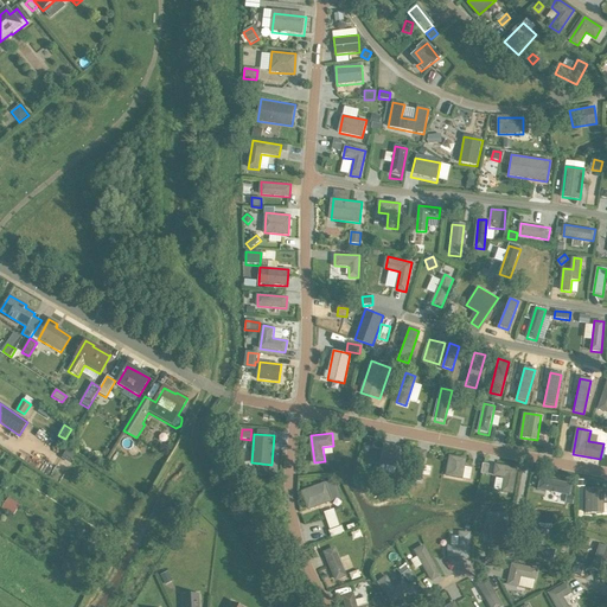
[(401,445),(385,442),(381,464),(396,466),(401,445)]
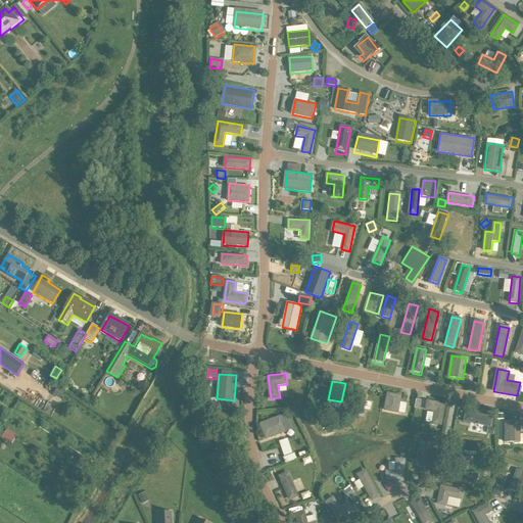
[(368,388),(359,386),(354,413),(364,415),(368,388)]
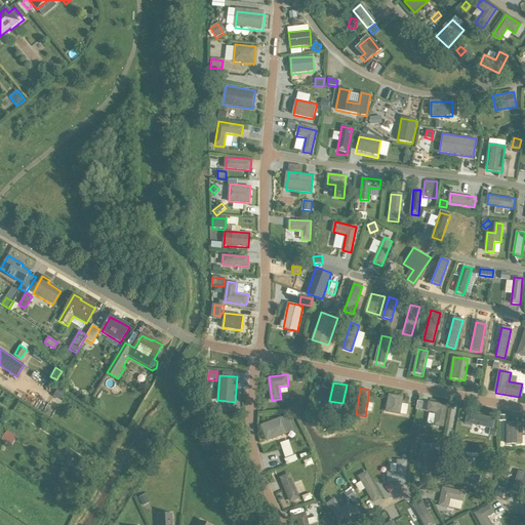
[(64,395),(56,390),(52,397),(61,401),(64,395)]
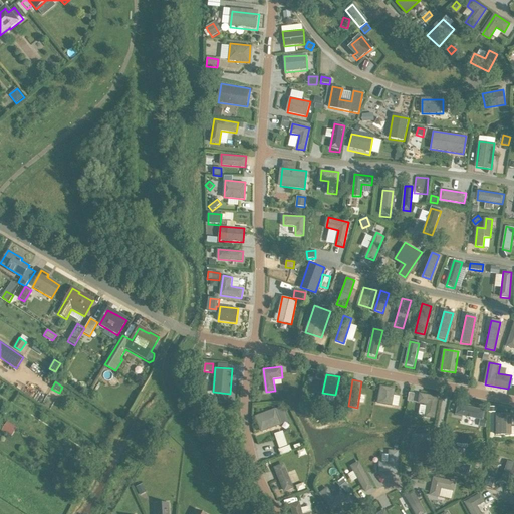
[(395,388),(381,384),(378,402),(392,405),(395,388)]
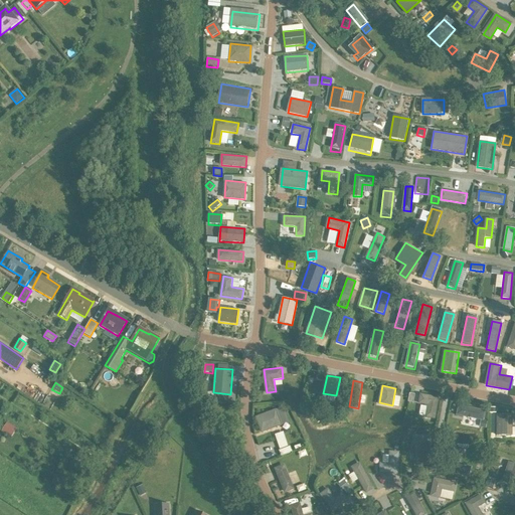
[(439,395),(421,392),(419,403),(428,404),(426,416),(435,418),(439,395)]
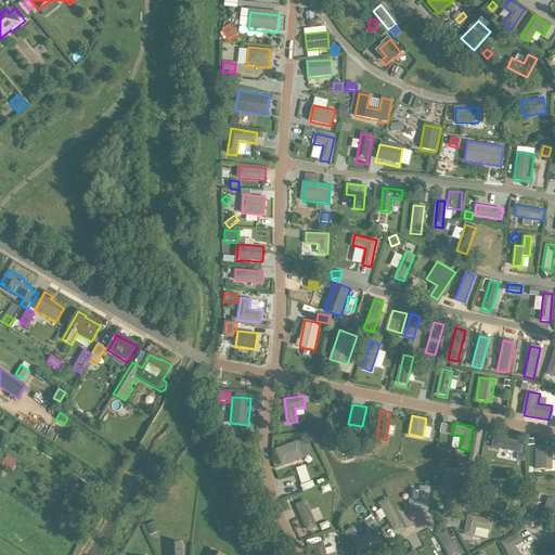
[(524,443),(495,437),(492,449),(521,454),(524,443)]
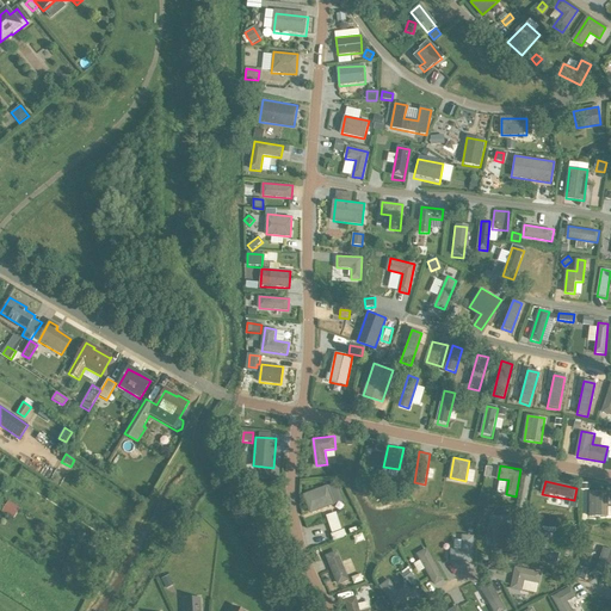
[(334,505),(327,485),(304,493),(312,513),(334,505)]
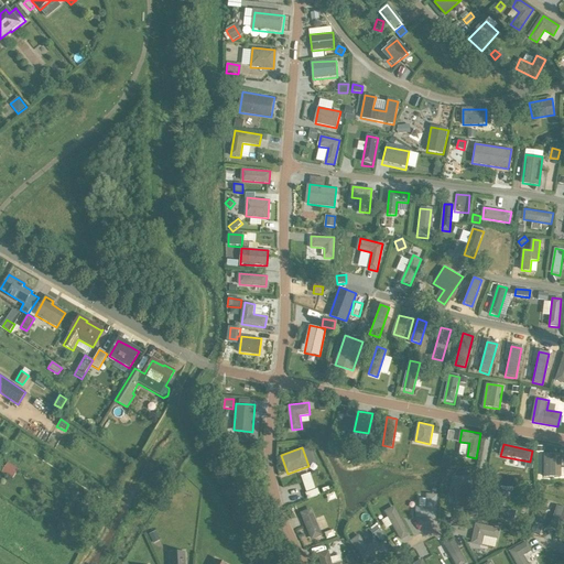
[(562,454),(545,454),(545,477),(562,477),(562,454)]
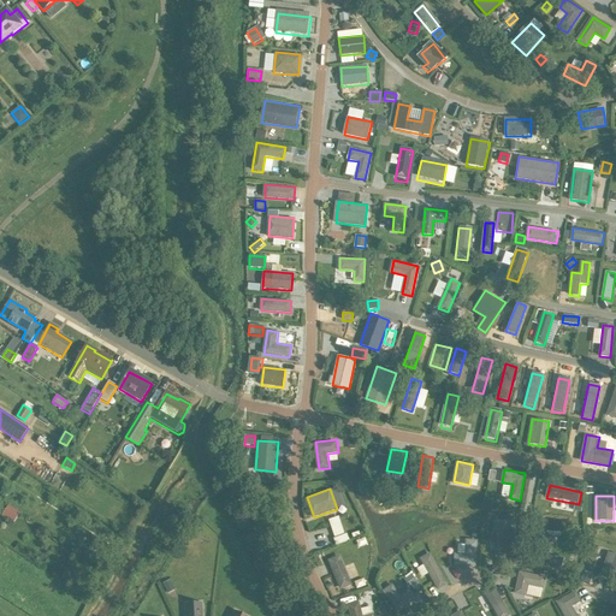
[(3,516),(13,523),(21,513),(9,505),(3,516)]
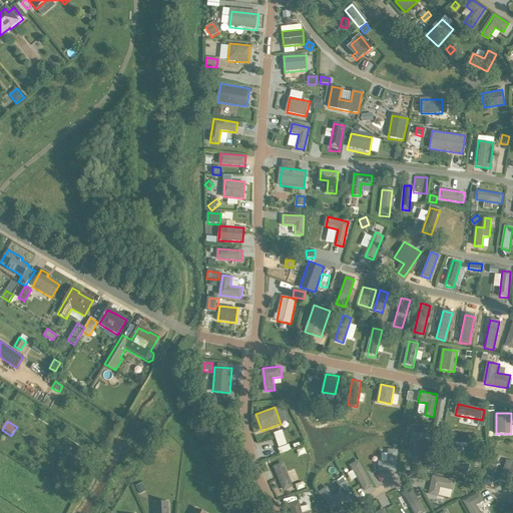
[(429,440),(414,442),(416,464),(431,463),(429,440)]
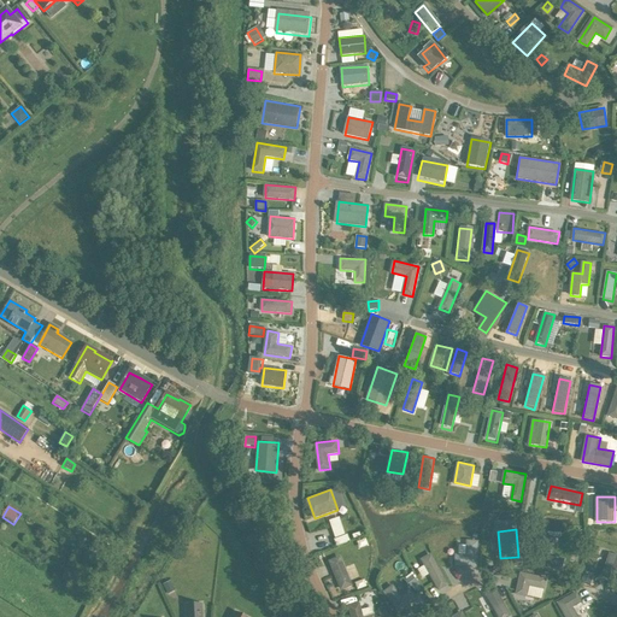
[(336,547),(348,542),(350,542),(347,535),(346,536),(334,540),(336,547)]
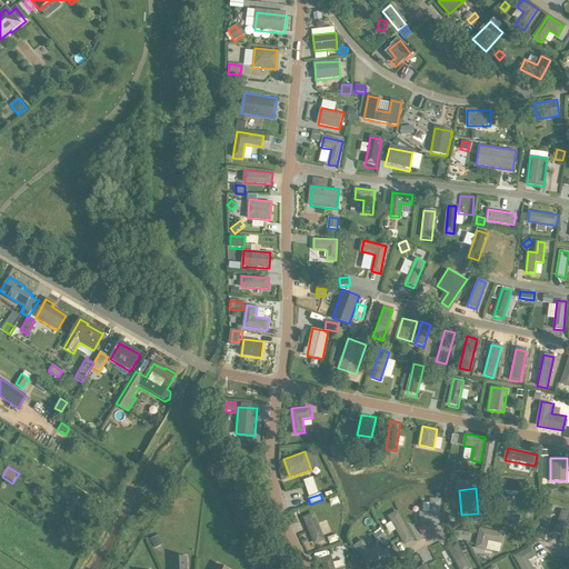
[(441,498),(431,498),(431,511),(421,511),(420,520),(440,521),(441,498)]
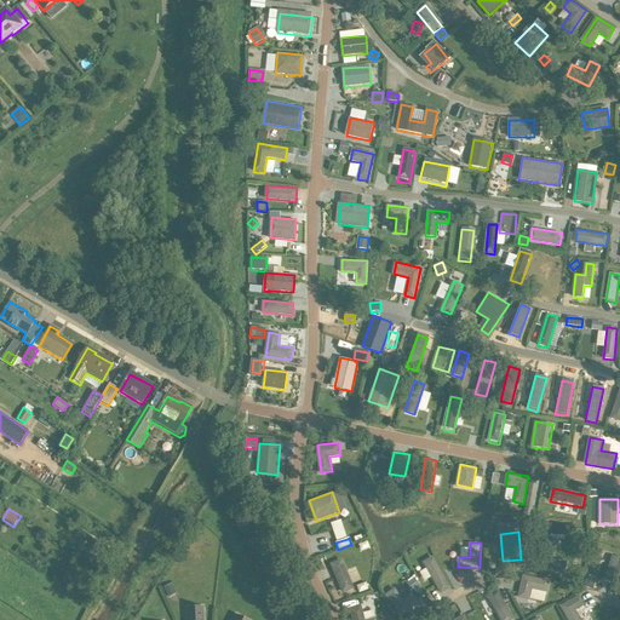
[(99,546),(91,561),(101,566),(108,551),(99,546)]
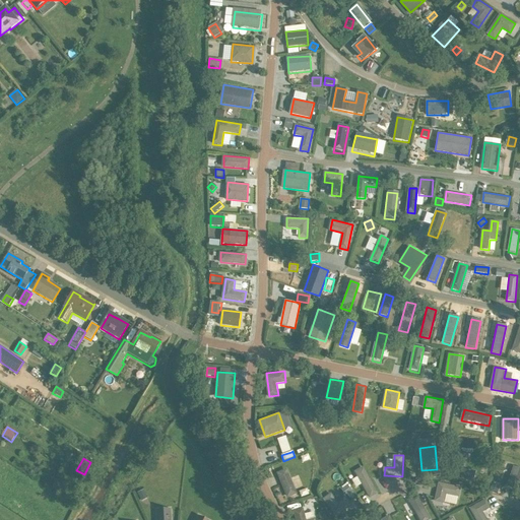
[(364,466),(355,470),(371,497),(379,492),(364,466)]
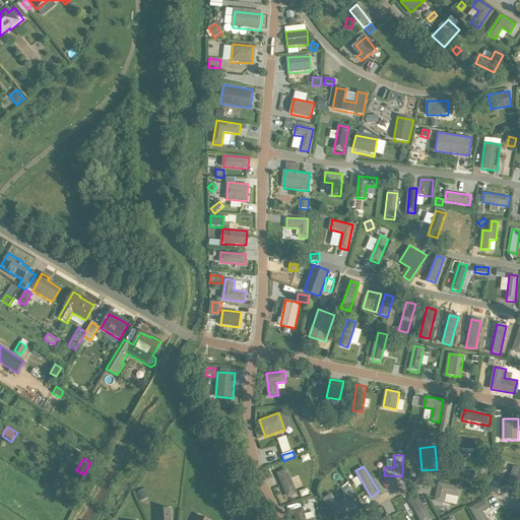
[(476,472),(451,466),(448,478),(473,483),(476,472)]
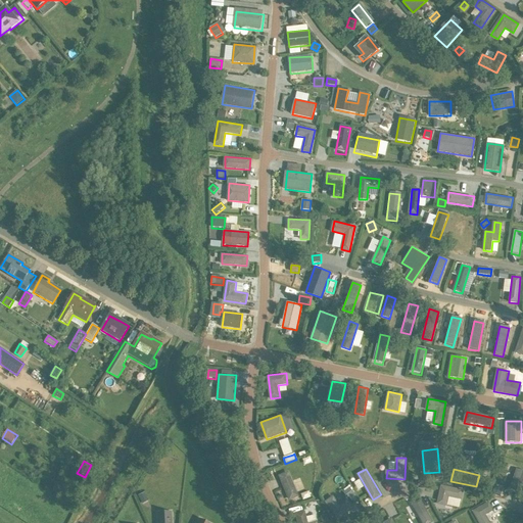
[(522,472),(516,470),(510,489),(522,493),(522,472)]
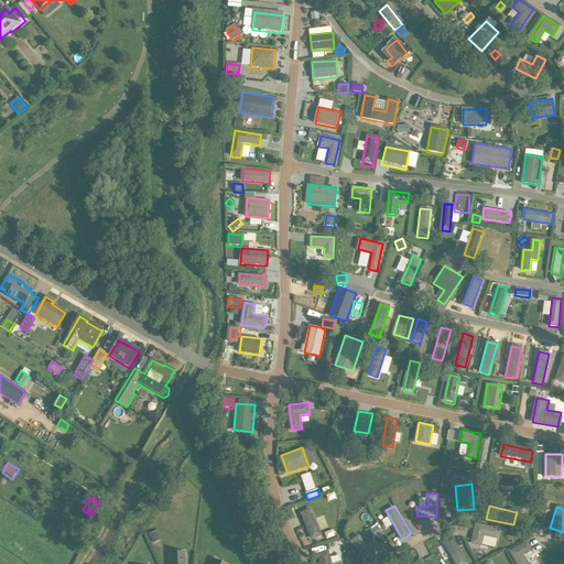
[(312,508),(301,512),(313,540),(323,535),(312,508)]
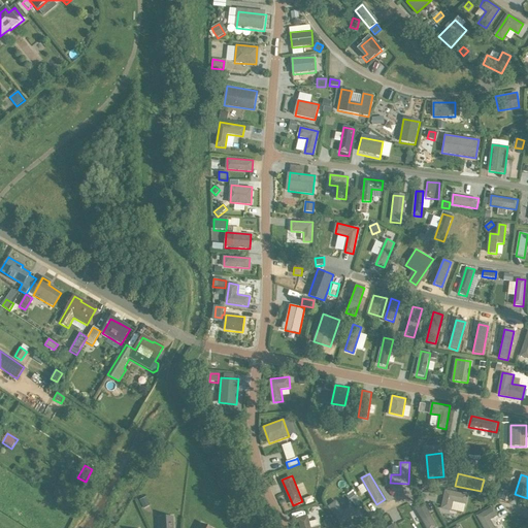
[(436,479),(426,480),(427,488),(437,487),(436,479)]
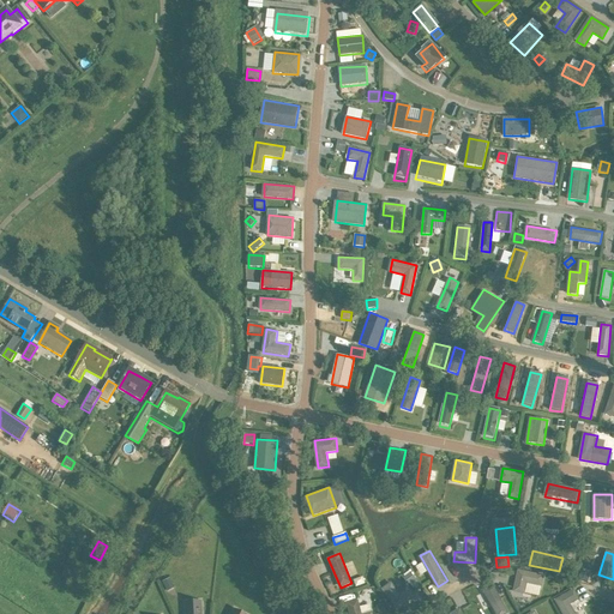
[(543,575),(518,570),(515,593),(524,594),(525,584),(542,587),(543,575)]
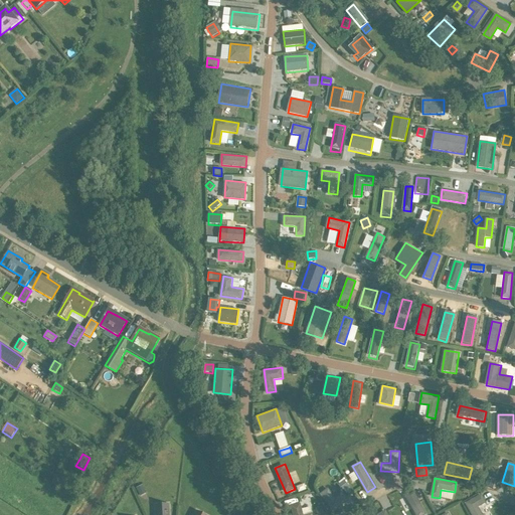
[(342,491),(348,486),(344,481),(338,486),(342,491)]
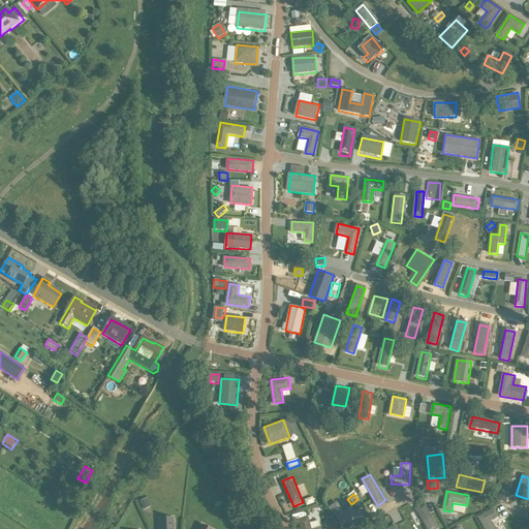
[(146,499),(139,501),(144,509),(150,507),(146,499)]
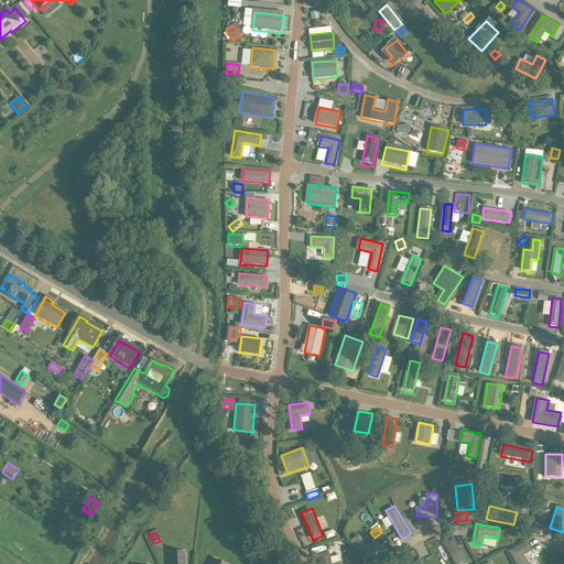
[(367,544),(359,534),(351,540),(366,559),(382,548),(376,539),(367,544)]
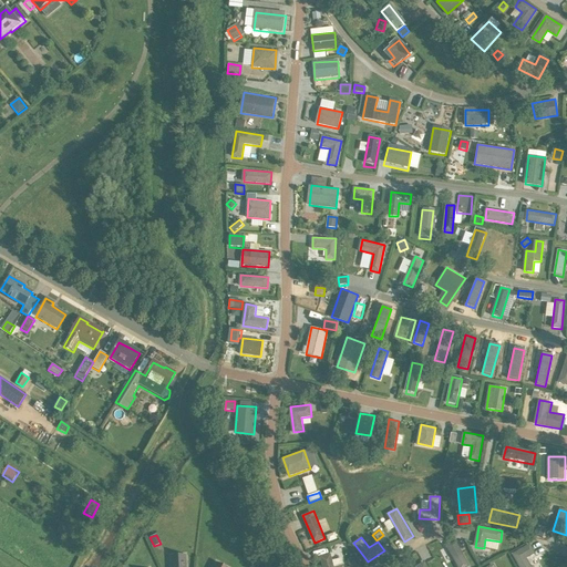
[(456,539),(446,545),(459,566),(465,566),(470,565),(456,539)]
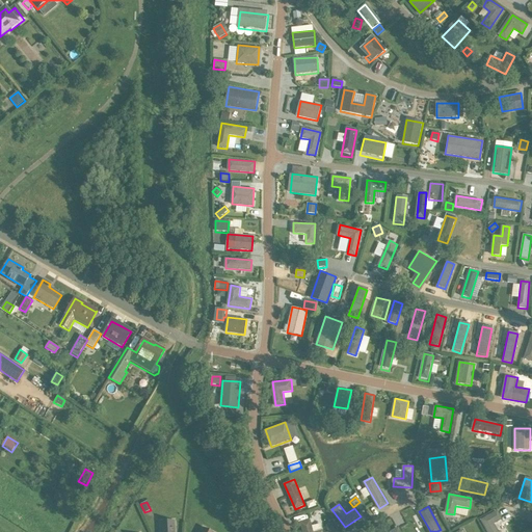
[(499,511),(481,521),(487,531),(499,531),(495,523),(502,517),(499,511)]
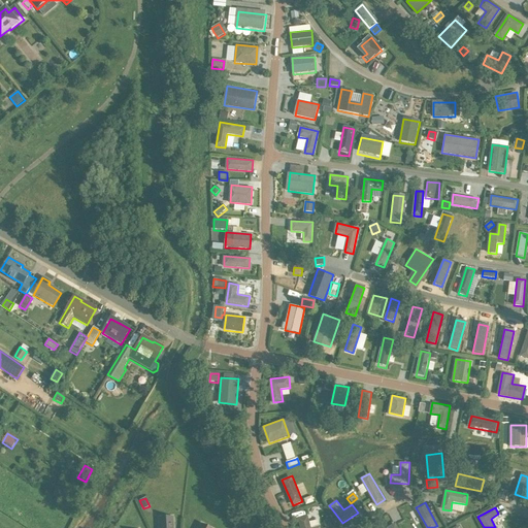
[(310,527),(308,516),(299,519),(301,527),(319,527),(319,526),(311,527),(310,527)]
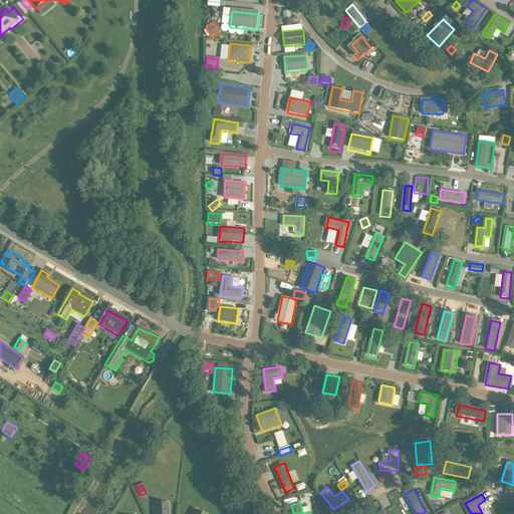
[(155,504),(155,513),(168,513),(168,503),(155,504)]
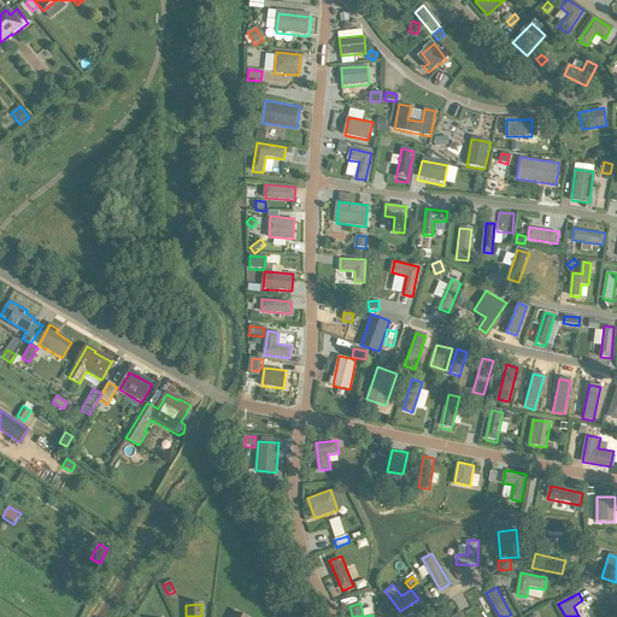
[(378,616),(380,616),(385,616),(388,615),(386,606),(377,610),(378,616)]
